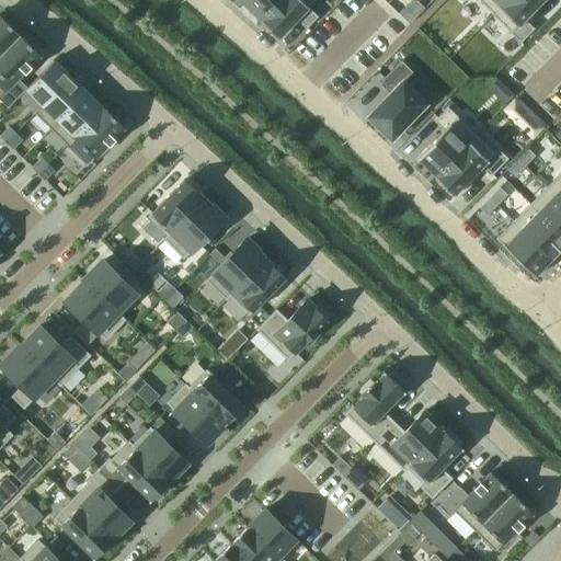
[(245,0),(242,3),(260,20),(259,20),(260,21),(279,0),(245,0)]
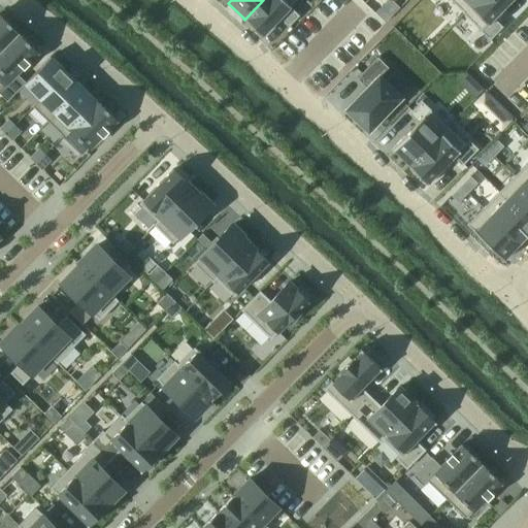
[(263,0),(244,20),(261,35),(279,17),(289,26),(299,14),(290,6),(295,0),(263,0)]
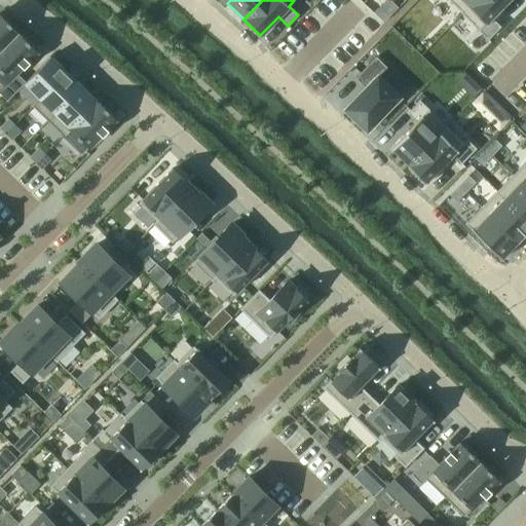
[(448,0),(460,12),(461,13),(474,0),(448,0)]
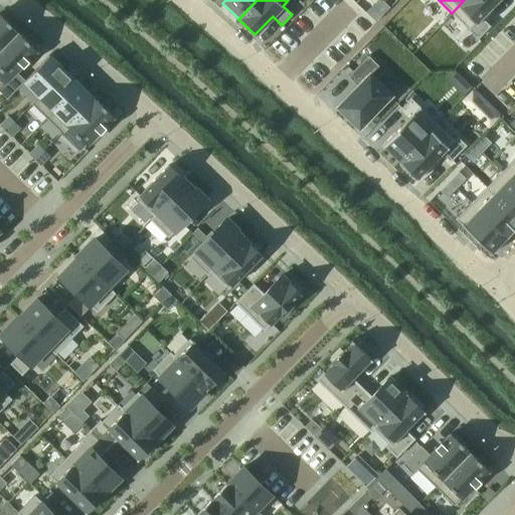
[(464,0),(452,13),(478,38),(490,25),(481,17),(499,0),(464,0)]
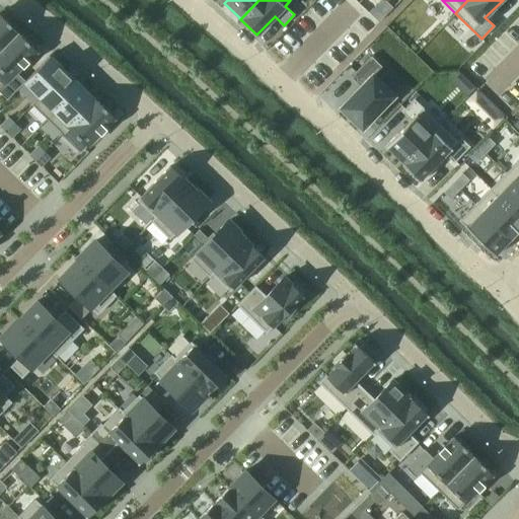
[(374,5),(368,12),(378,21),(384,14),(374,5)]
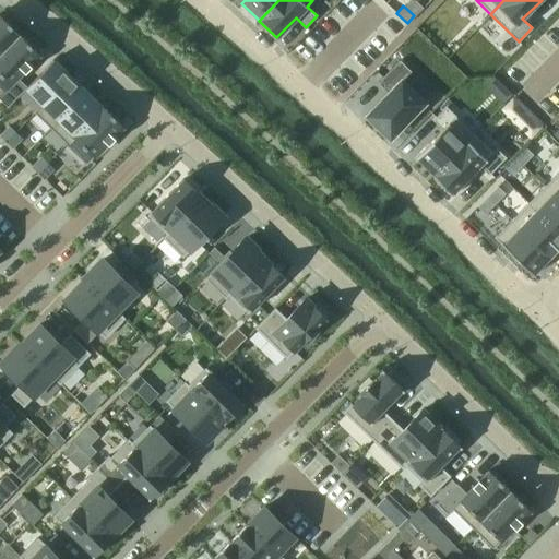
[(0,15),(0,49),(18,33),(0,15)]
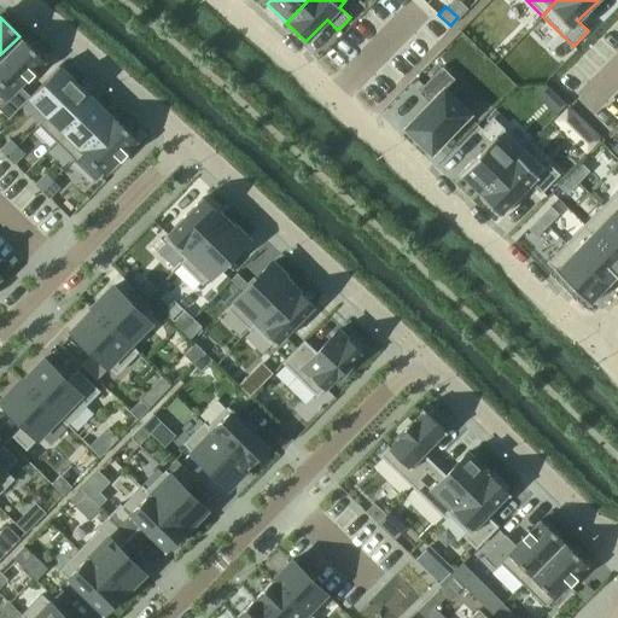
[(19,36),(0,54),(0,98),(1,100),(0,101),(0,110),(9,118),(28,98),(17,87),(44,59),(19,36)]
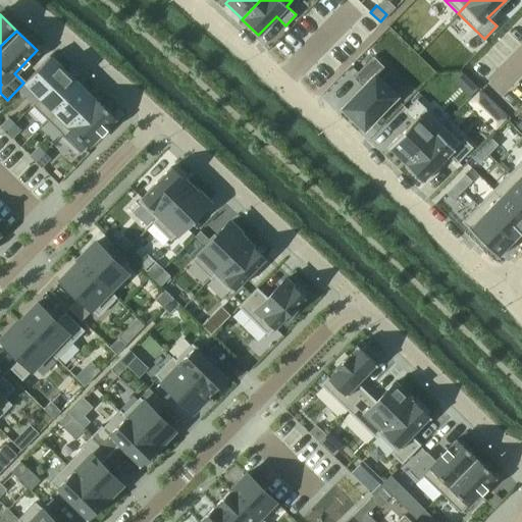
[(50,56),(23,84),(39,97),(32,104),(33,105),(65,71),(58,64),(50,56)]
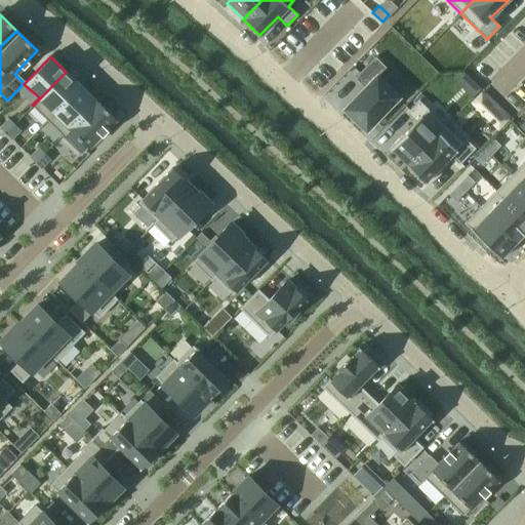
[(364,88),(344,109),(365,130),(398,96),(377,76),(386,68),(375,56),(355,78),(364,88)]
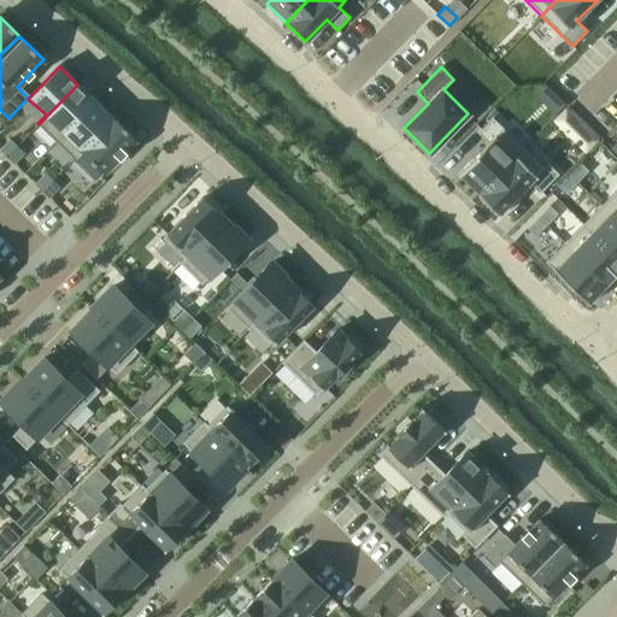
[(77,84),(39,124),(56,141),(95,101),(77,84)]
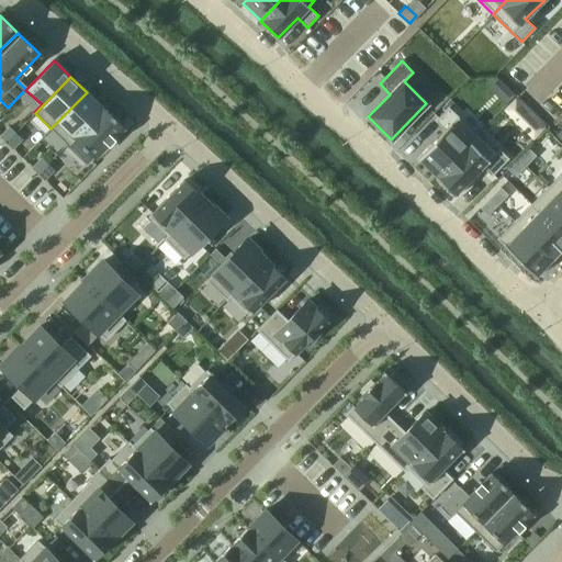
[(87,92),(51,128),(66,144),(65,144),(66,145),(103,107),(102,107),(101,107),(87,92)]
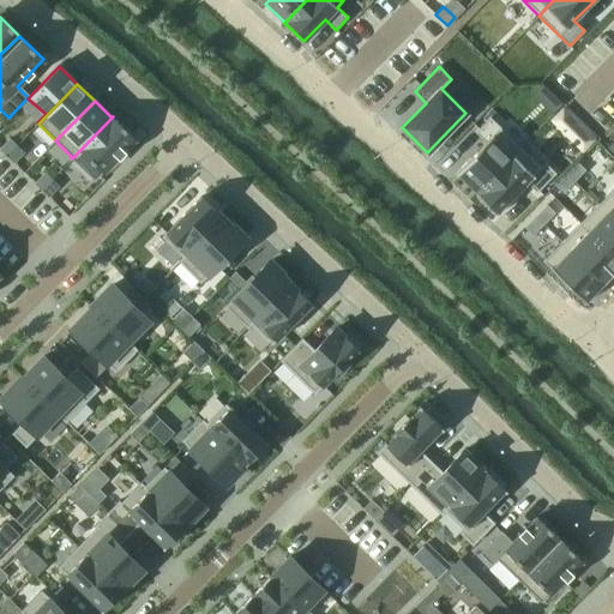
[(597,137),(565,104),(549,121),(583,152),(597,137)]
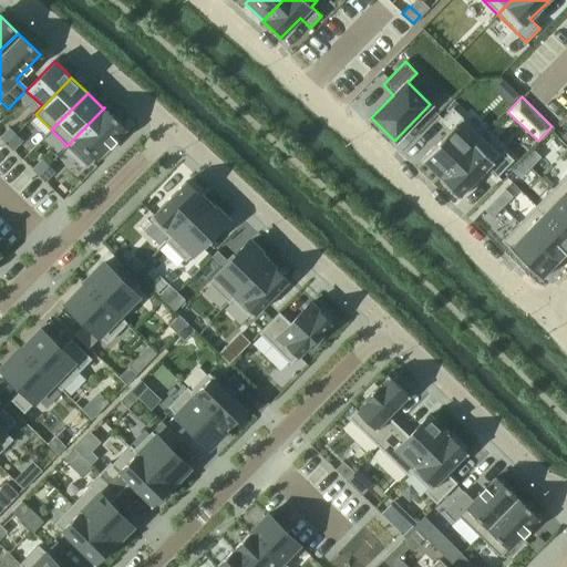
[(104,107),(66,146),(88,167),(124,129),(104,107)]
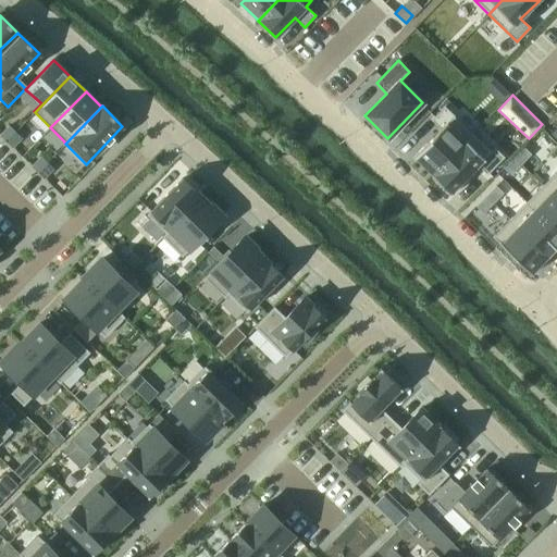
[(436,133),(412,157),(413,159),(415,158),(431,174),(431,175),(471,133),(453,116),(454,115),(444,106),(431,120),(440,130),(436,133)]
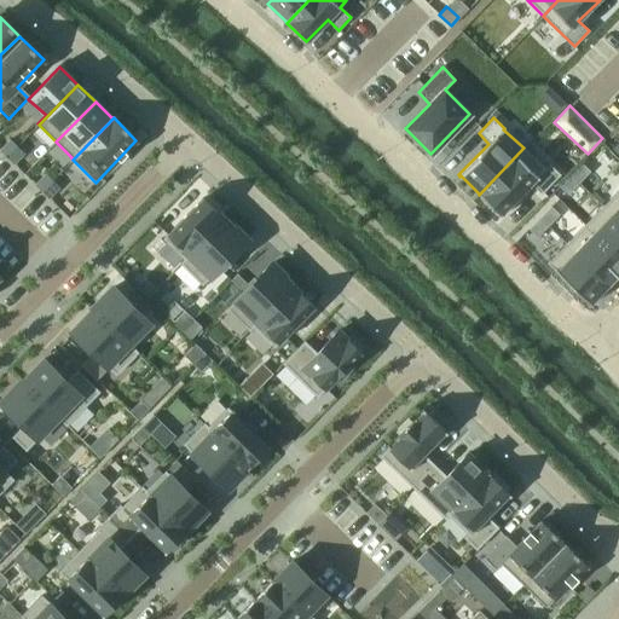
[(10,139),(0,149),(0,150),(6,157),(17,146),(10,139)]
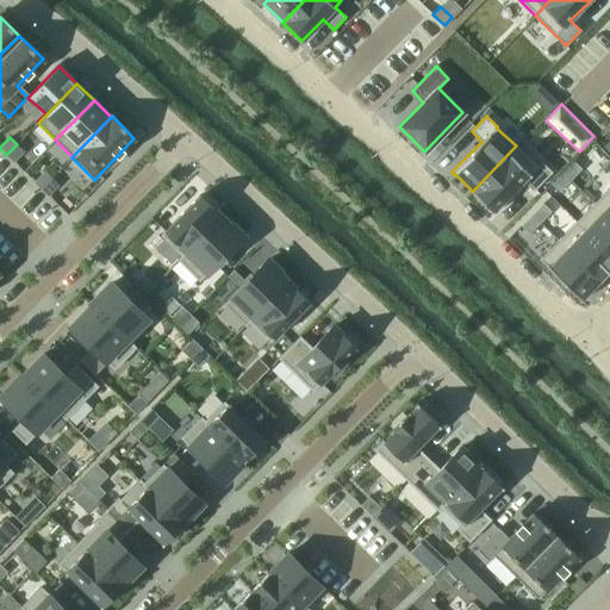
[(17,144),(6,155),(13,161),(23,151),(17,144)]
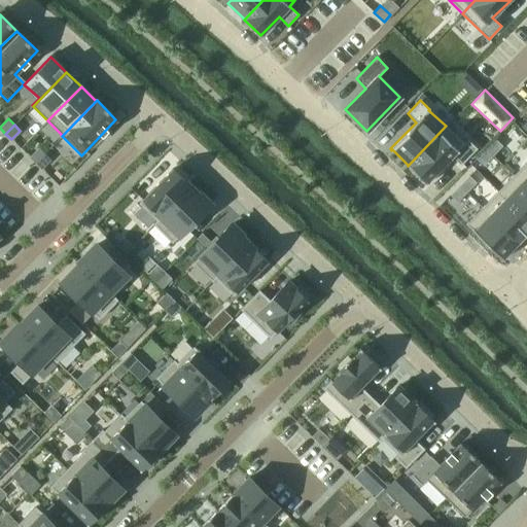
[(446,126),(408,166),(427,184),(428,183),(427,182),(452,156),(461,165),(477,148),(467,139),(464,143),(446,126)]
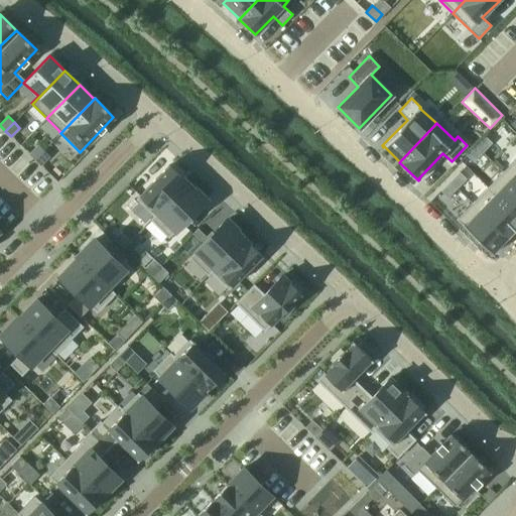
[(485,136),(476,146),(483,152),(492,143),(485,136)]
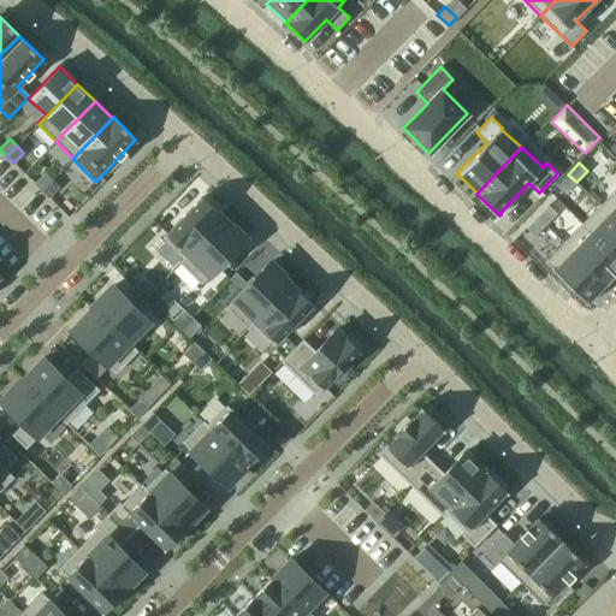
[(45,173),(35,184),(41,190),(52,181),(45,173)]
